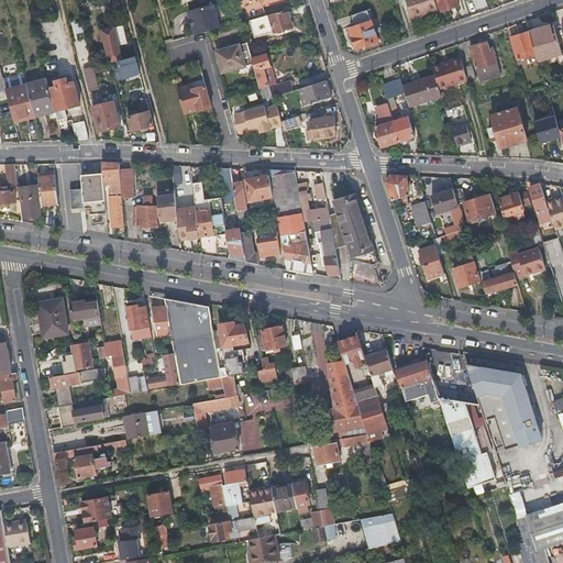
[(406,0),(412,18),(439,9),(434,0),(406,0)]
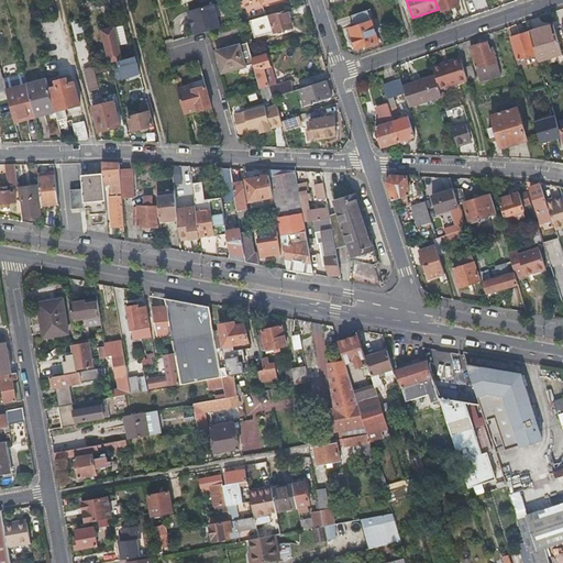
[(460,4),(457,0),(438,0),(442,11),(460,4)]
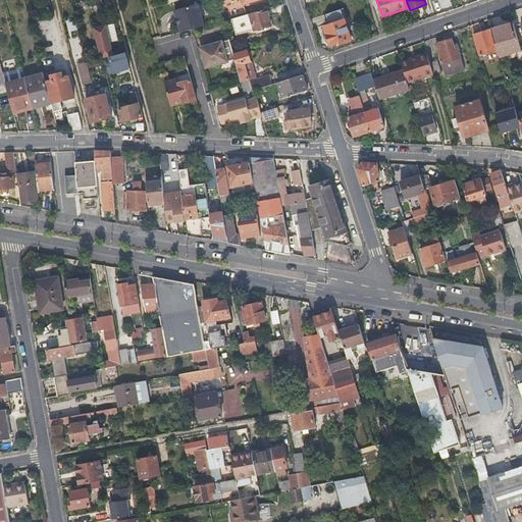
[(180,32),(193,29),(204,25),(198,3),(174,9),(180,32)]
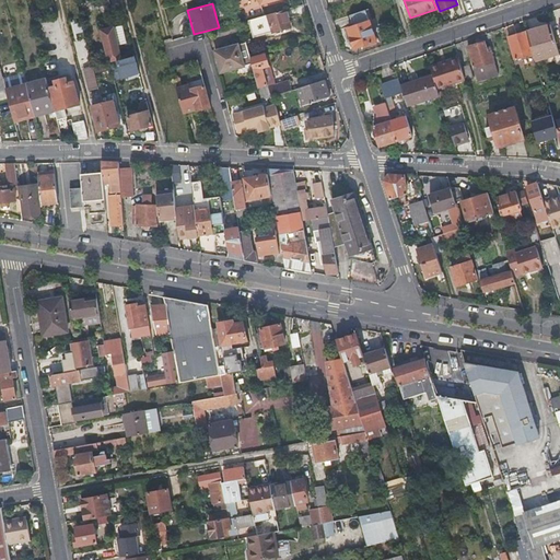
[(267,13),(248,19),(254,36),(291,25),(287,8),(267,13)]
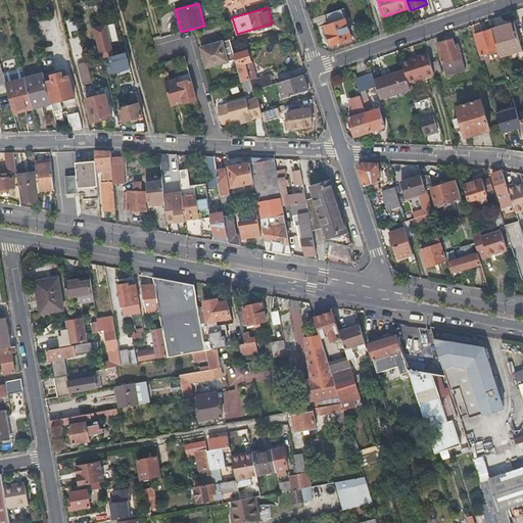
[(325,14),(328,24),(344,18),(341,9),(325,14)]
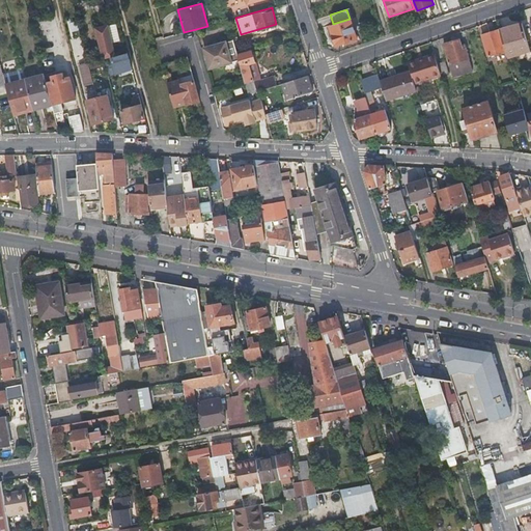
[(350,19),(333,24),(330,25),(336,45),(347,40),(348,45),(358,42),(350,19)]
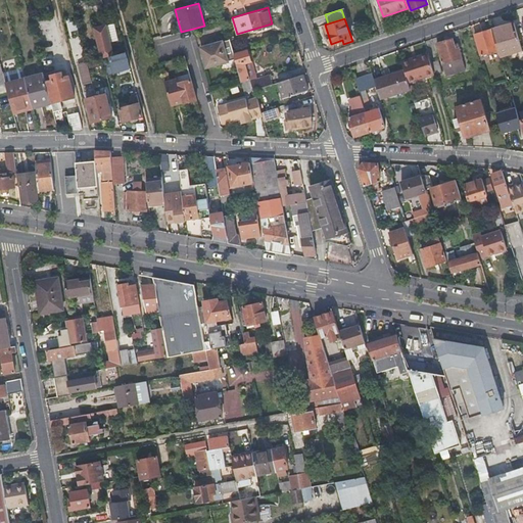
[(146,28),(144,19),(136,22),(138,30),(146,28)]
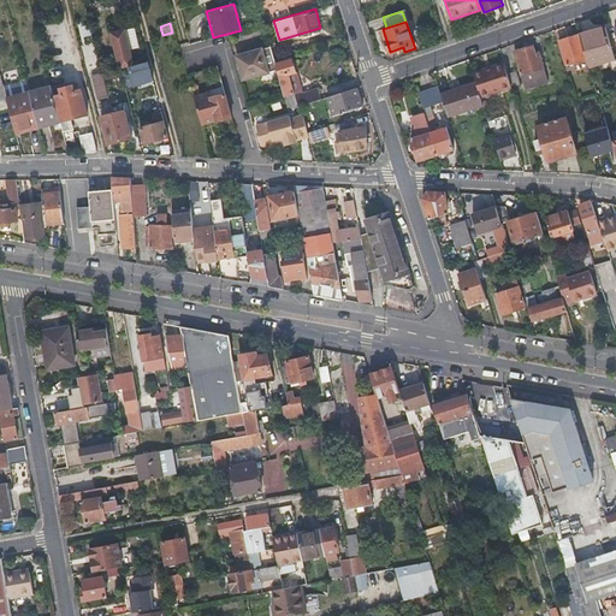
[(586,57),(587,63),(614,55),(605,25),(579,33),(586,57)]
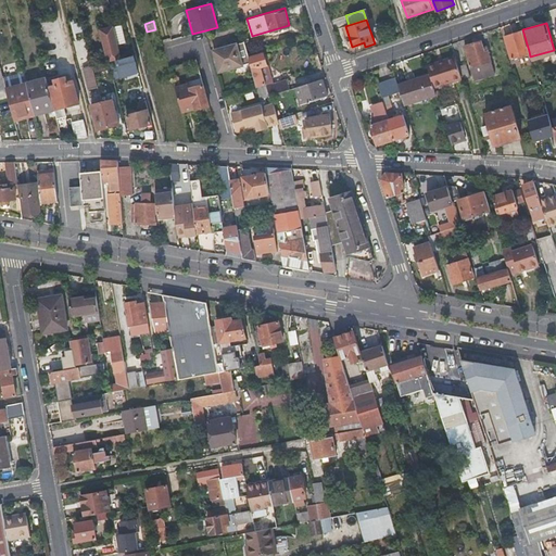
[(102,40),(108,62),(121,58),(116,45),(125,42),(119,25),(100,30),(102,40)]
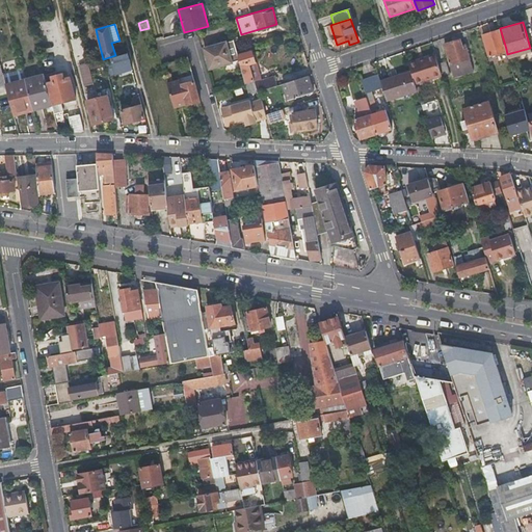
[(488,54),(506,49),(500,28),(482,34),(488,54)]
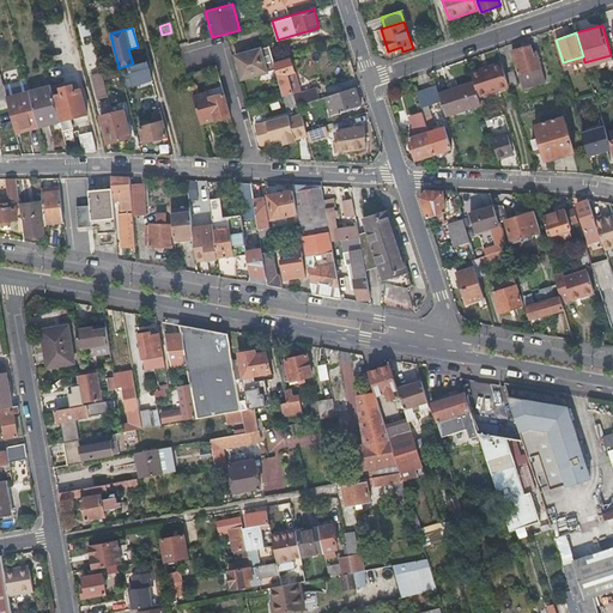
[(534,54),(530,44),(513,50),(525,86),(545,79),(536,53),(534,54)]
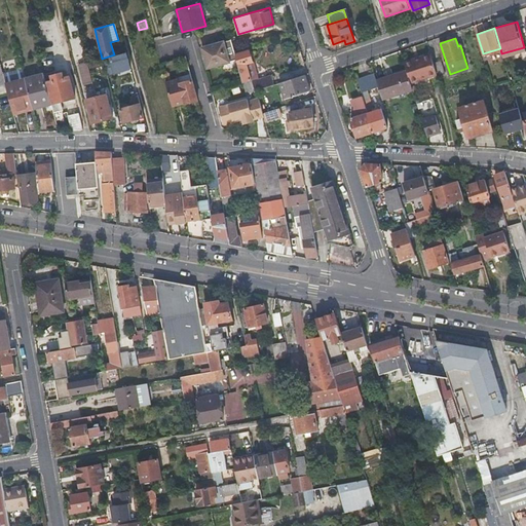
[(236,54),(231,39),(202,47),(207,62),(208,61),(210,67),(237,59),(236,54)]
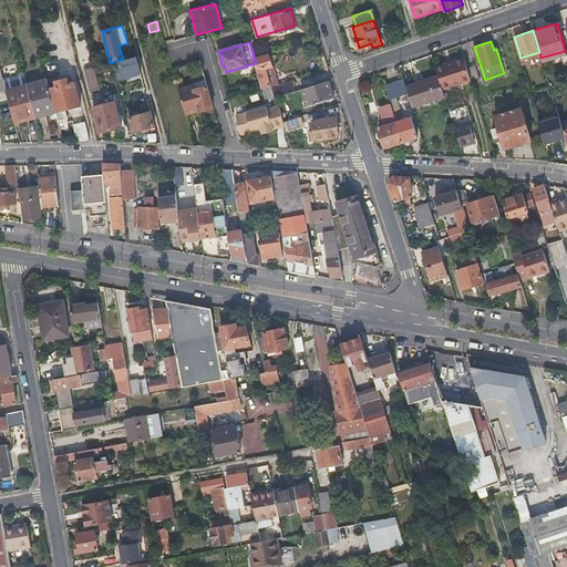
[(256,63),(263,84),(264,89),(270,86),(277,84),(269,54),(260,57),(255,59),(256,63)]
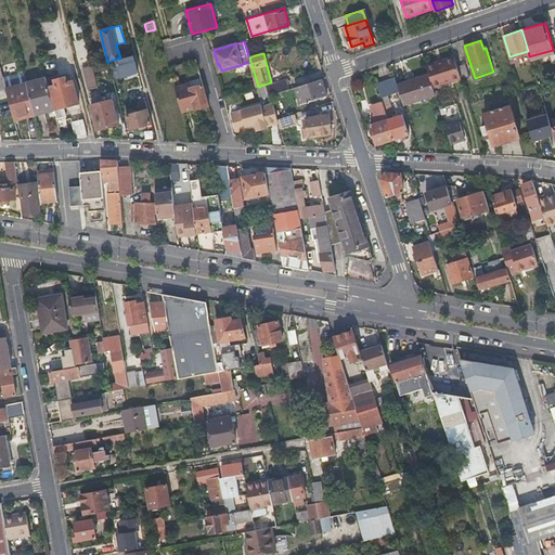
[(107,62),(112,75),(129,71),(128,67),(136,65),(132,54),(120,57),(107,62)]
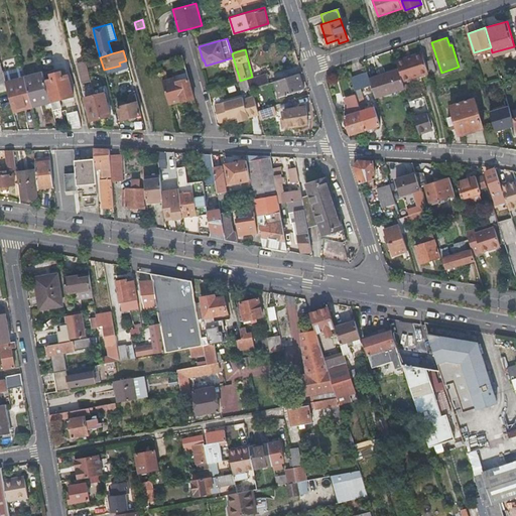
[(403,82),(419,77),(429,74),(425,60),(422,53),(397,62),(399,69),(403,82)]
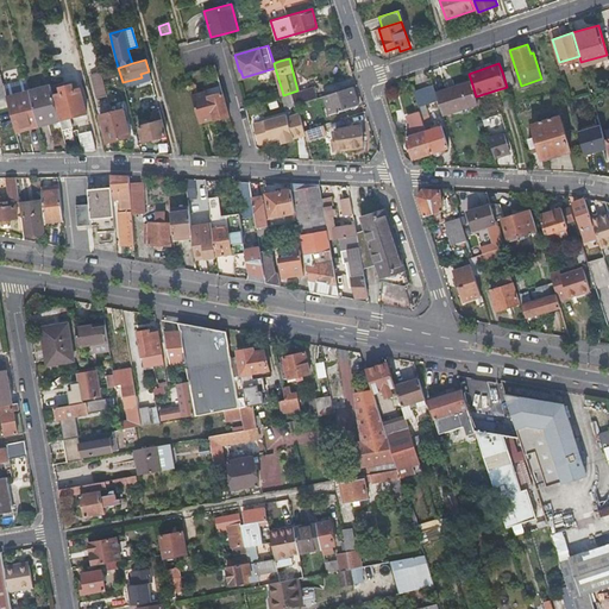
[(502,71),(507,87),(514,85),(510,69),(502,71)]
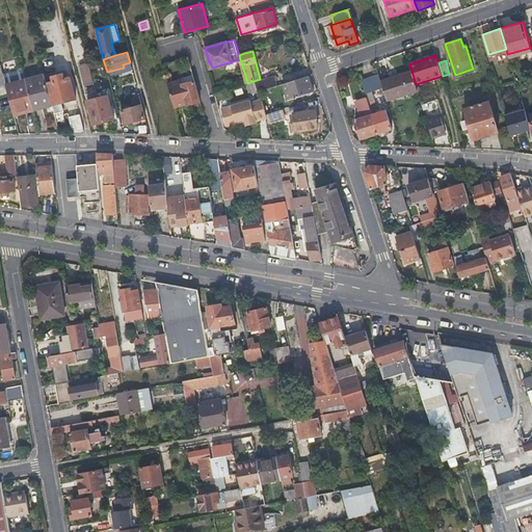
[(85,87),(94,85),(88,64),(80,67),(85,87)]
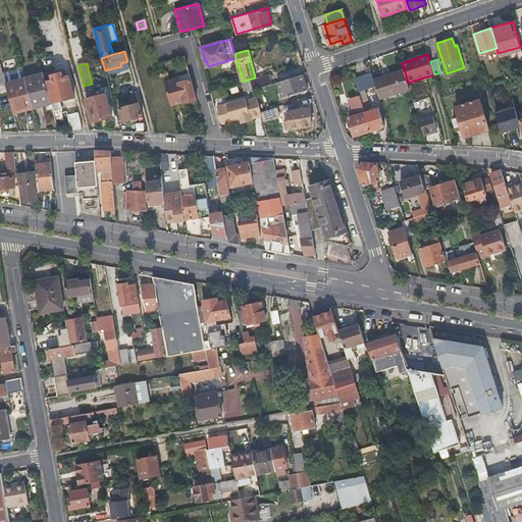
[(380,98),(409,88),(408,83),(404,69),(374,80),(376,87),(380,98)]
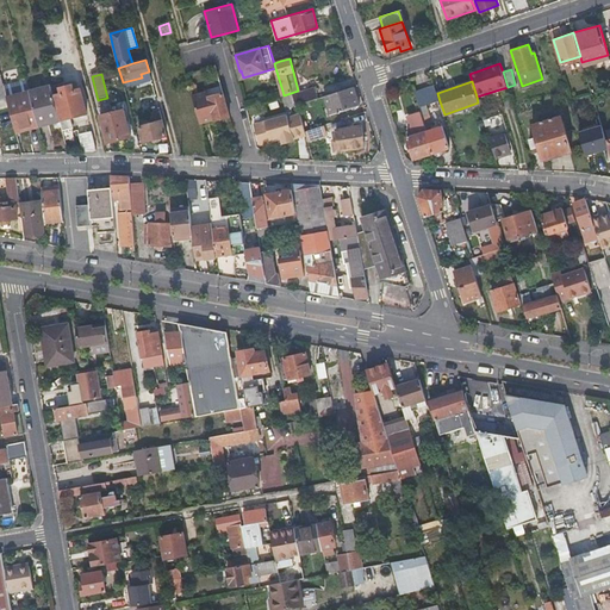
[(419,107),(440,101),(437,93),(435,86),(415,93),(419,107)]
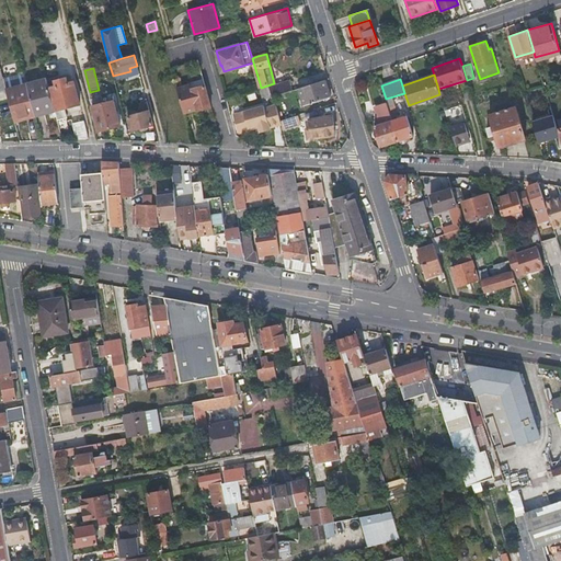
[(34,112),(35,116),(55,112),(50,93),(49,89),(47,80),(26,86),(34,112)]
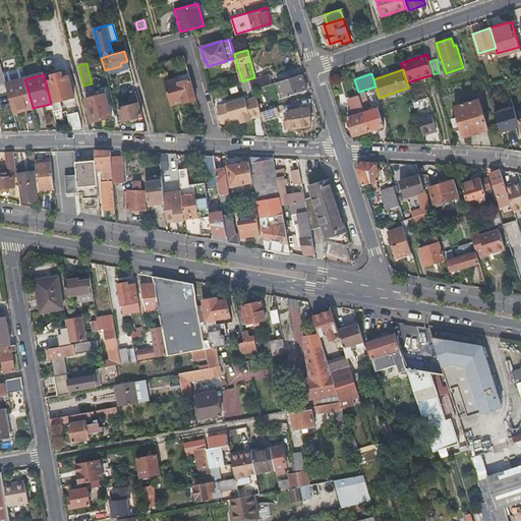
[(305,89),(300,74),(276,81),(281,98),(305,89)]
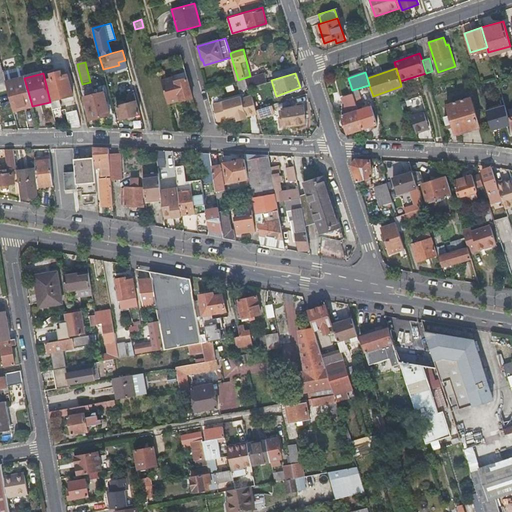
[(59,100),(72,96),(67,75),(58,77),(57,74),(46,76),(48,80),(45,81),(46,85),(50,102),(52,111),(61,108),(59,100)]
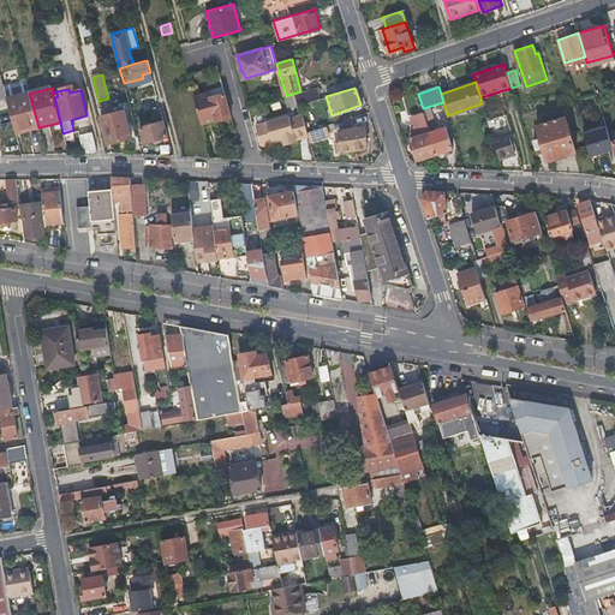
[(312,101),(320,99),(316,89),(298,95),(300,105),(312,101)]
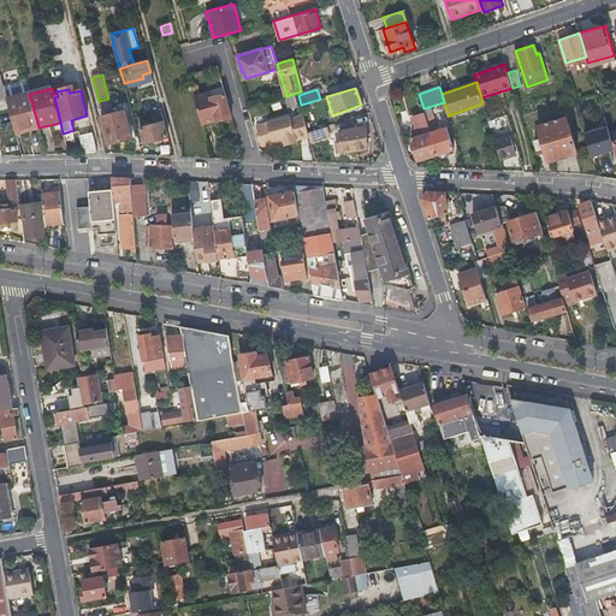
[(201,122),(230,114),(224,92),(211,95),(208,90),(193,94),(201,122)]
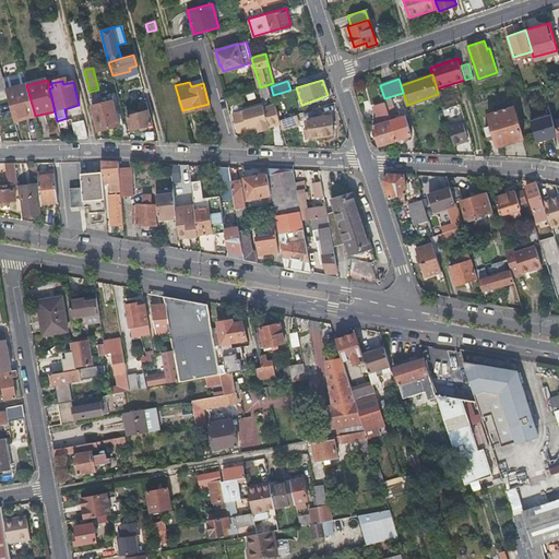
[(8,98),(14,121),(35,116),(34,111),(26,85),(7,92),(8,98)]
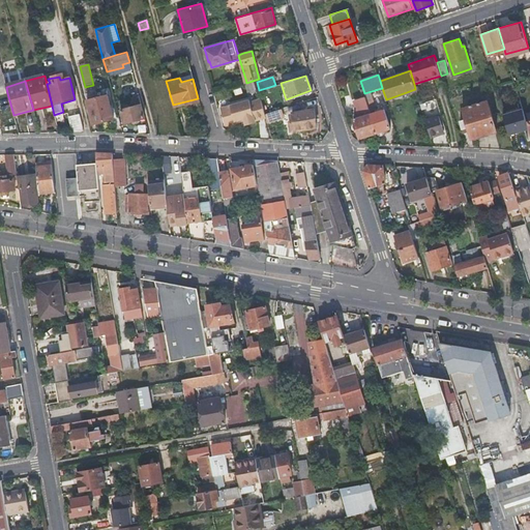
[(253,81),(246,83),(249,93),(256,91),(253,81)]
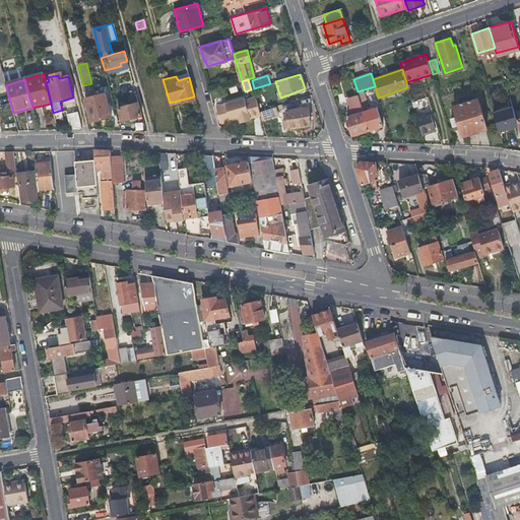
[(264,85),(254,88),(253,88),(256,96),(256,99),(267,95),(264,85)]
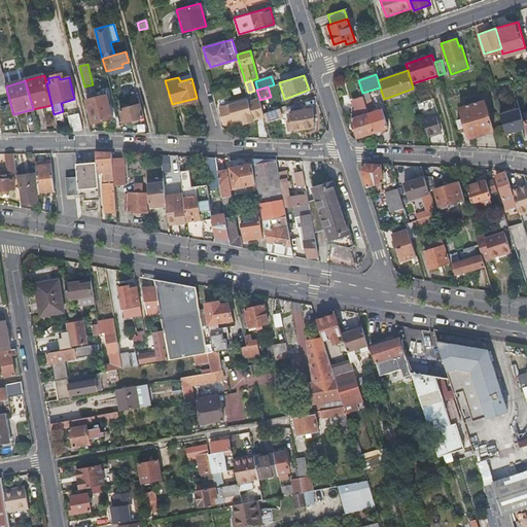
[(123,121),(144,116),(138,95),(131,97),(134,105),(119,109),(123,121)]
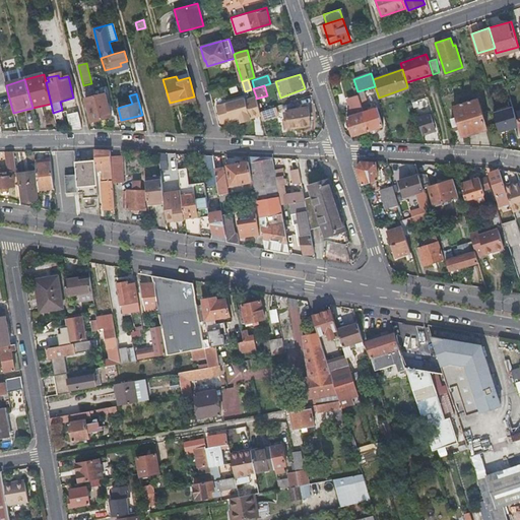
[(94,98),(101,120),(111,118),(104,94),(94,98)]
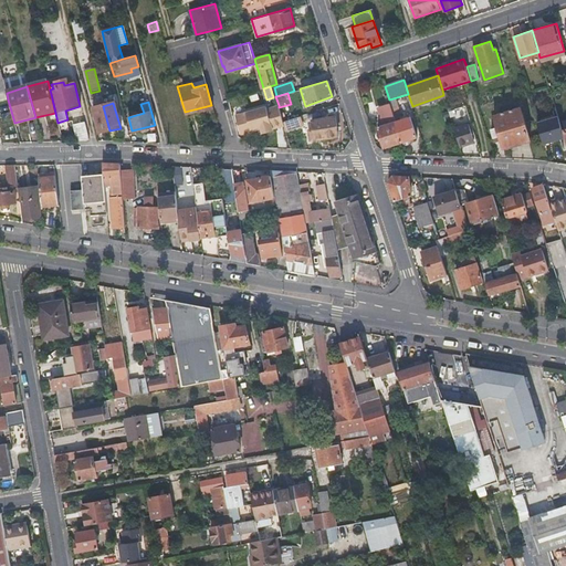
[(284,124),(283,122),(279,107),(279,105),(266,108),(265,106),(234,115),(240,132),(242,132),(244,132),(249,130),(250,128),(261,126),(261,127),(262,133),(272,129),(272,127),(284,124)]
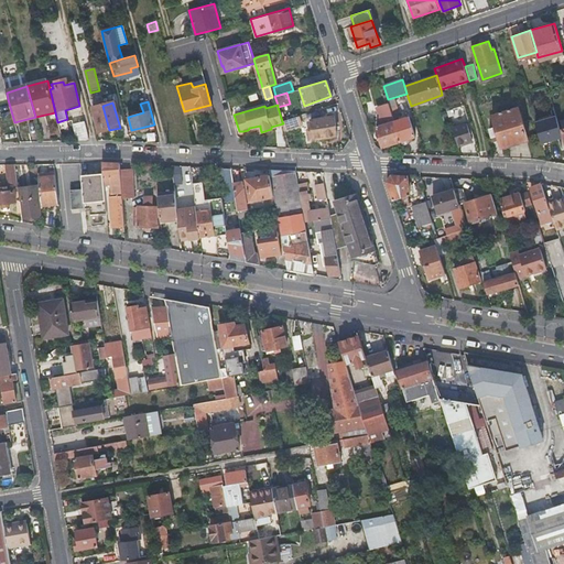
[(99,133),(109,130),(102,106),(93,108),(99,133)]
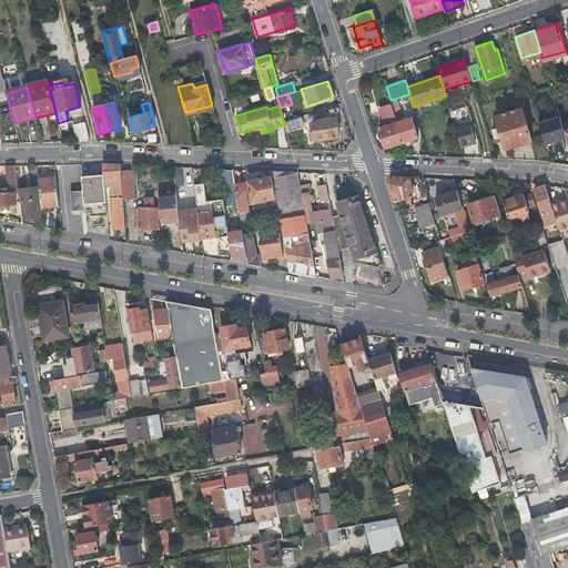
[(396,117),(397,121),(404,120),(399,107),(393,109),(396,117)]
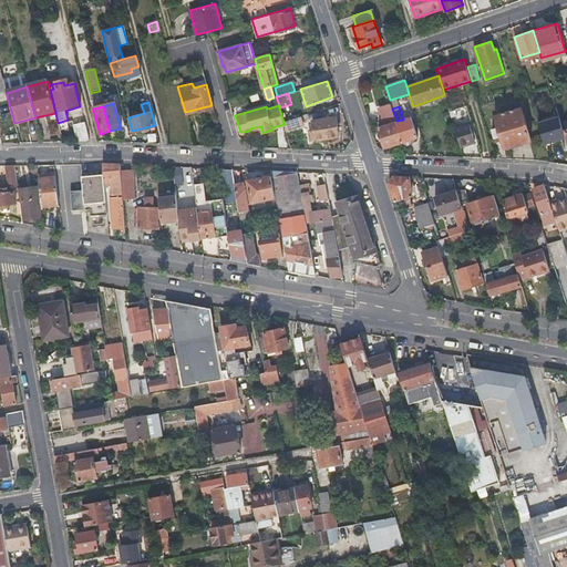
[(383,120),(395,116),(392,109),(380,113),(383,120)]
